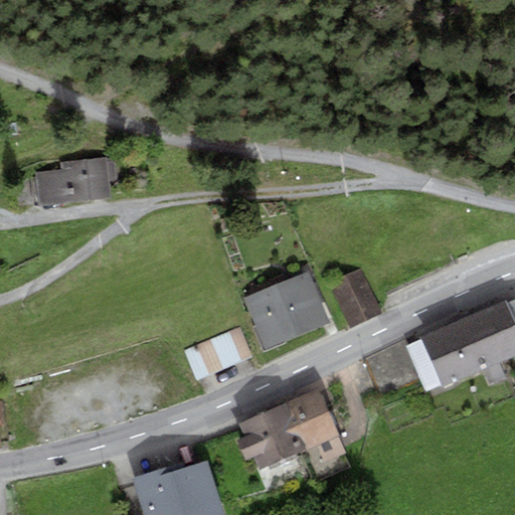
[(60,170),(34,172),(37,203),(109,197),(107,178),(116,177),(114,157),(59,161),(60,170)]
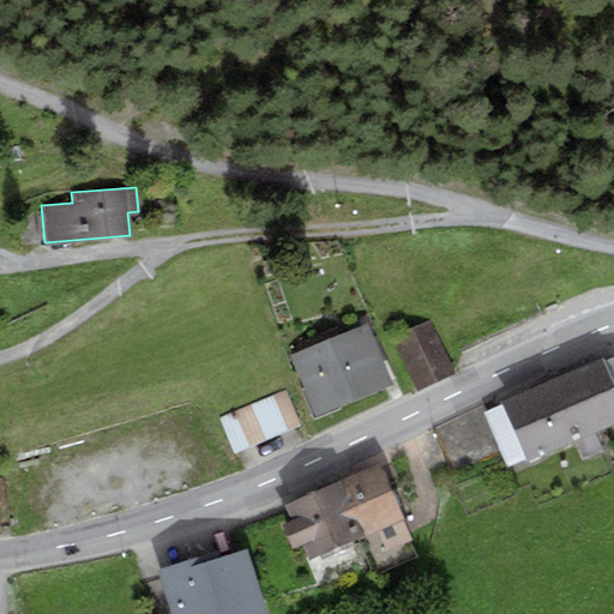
[(432,320),(393,337),(417,391),(456,373),(432,320)]
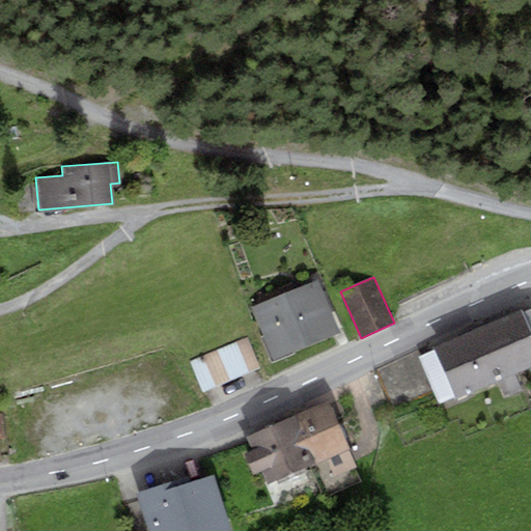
[(317,279),(252,306),(274,359),(339,332),(317,279)]
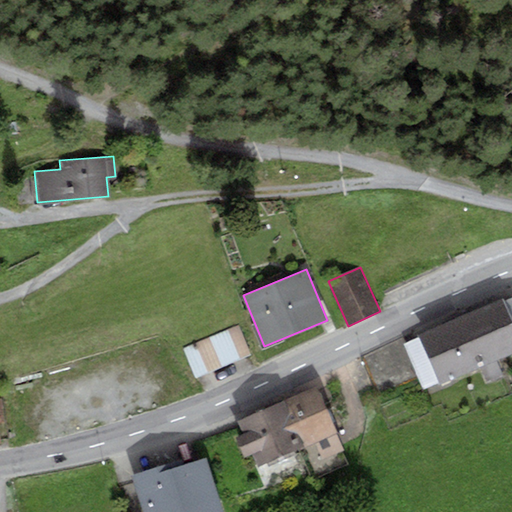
[(503,297),(417,333),(419,338),(405,344),(424,389),(511,351),(511,297),(504,301),(503,297)]
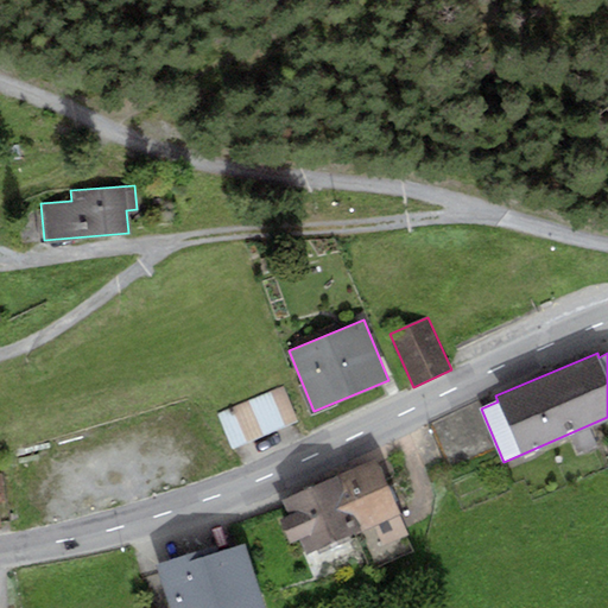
[(284,386),(219,413),(233,448),(298,422),(284,386)]
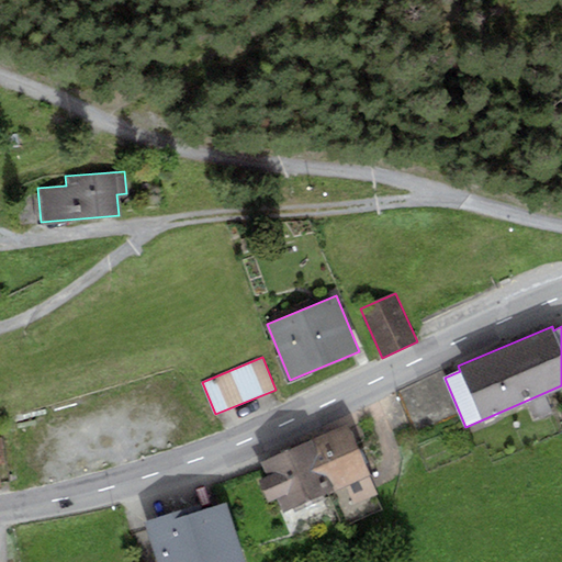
[(347,425),(310,441),(333,494),(340,510),(378,494),(347,425)]
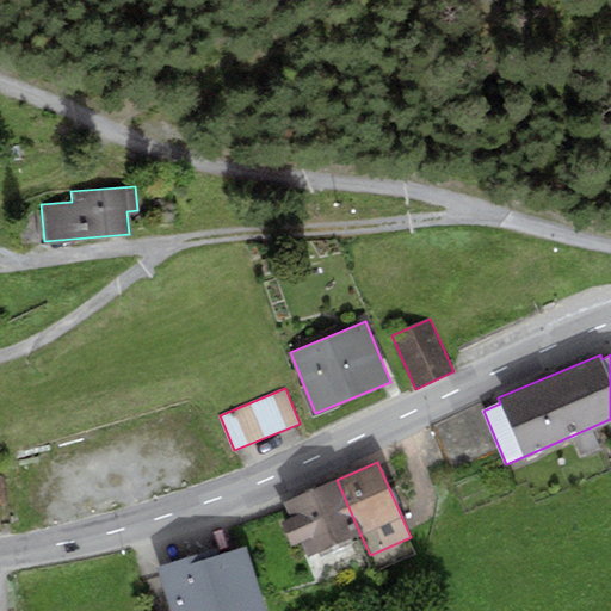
[(362,537),(337,480),(283,501),(290,517),(281,522),(290,547),(300,543),(307,559),(362,537)]
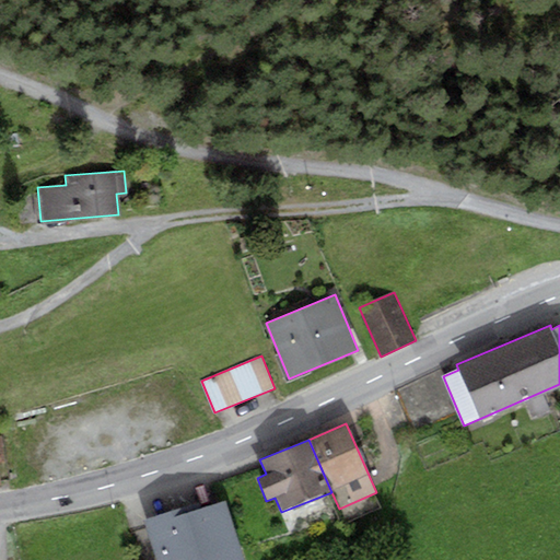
[(200,502),(144,521),(156,559),(241,559),(243,559),(224,501),(202,509),(200,502)]
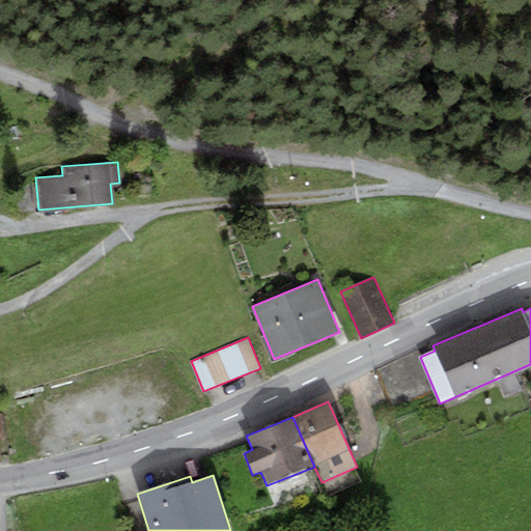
All buildings are outlined.
